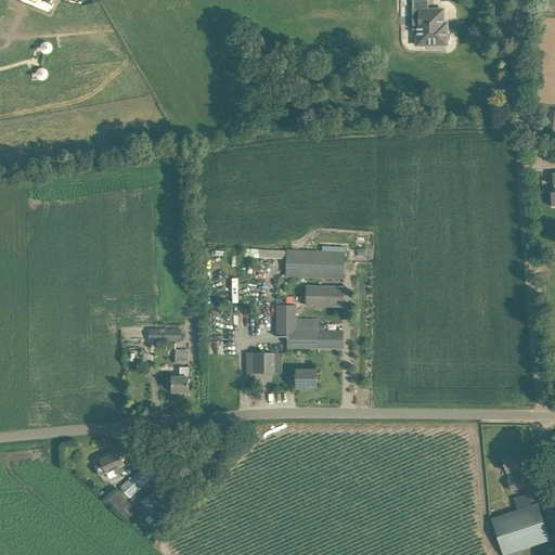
[(412,0),(413,9),(412,9),(412,30),(415,30),(416,30),(429,42),(429,47),(449,46),(448,29),(443,29),(443,23),(441,23),(440,9),(428,9),(427,0),(412,0)]
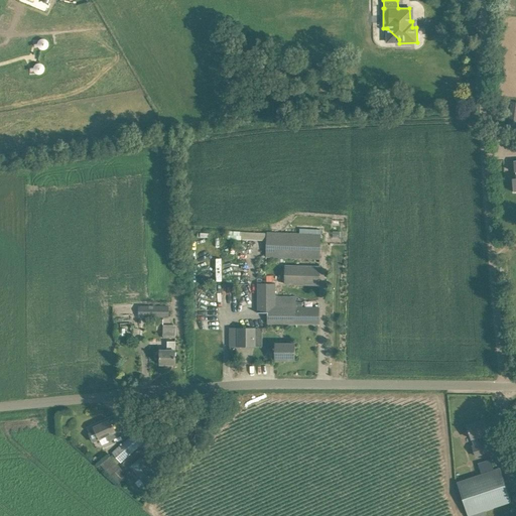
[(362,27),(347,27),(348,38),(358,38),(358,32),(362,32),(362,27)]
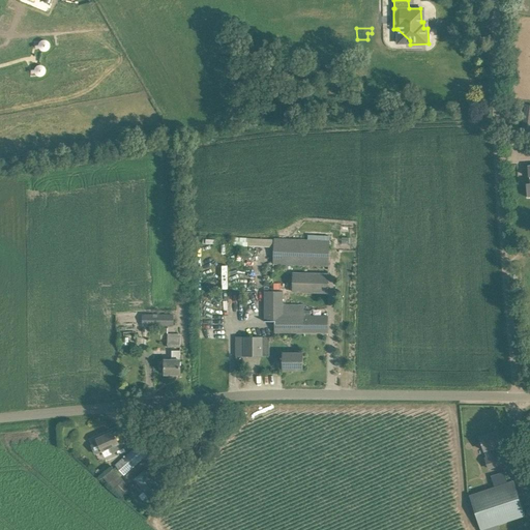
[(147,124),(144,107),(130,109),(134,126),(147,124)]
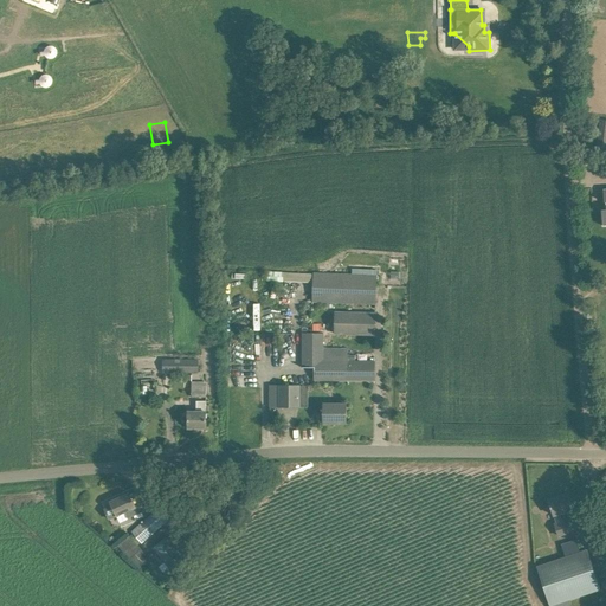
[(283,282),(313,282),(313,302),(376,304),(378,276),(353,275),(352,275),(313,272),(313,274),(283,274),(283,282)]
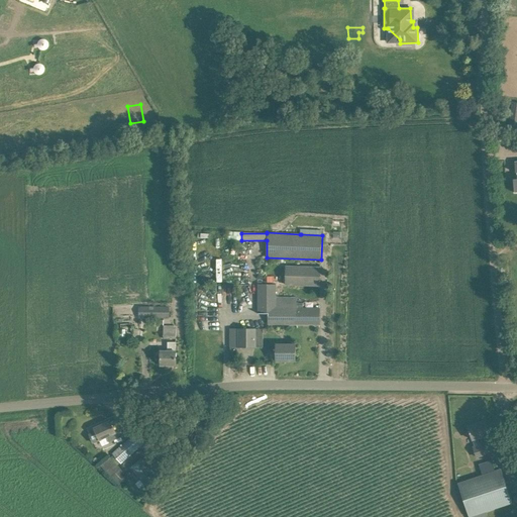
[(285,284),(320,285),(320,268),(286,267),(285,284)]
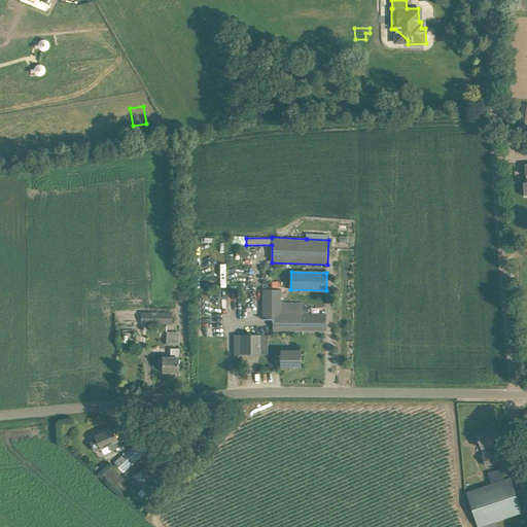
[(274,320),(274,330),(303,330),(303,314),(303,304),(281,304),(281,290),(264,290),(264,320),(274,320)]
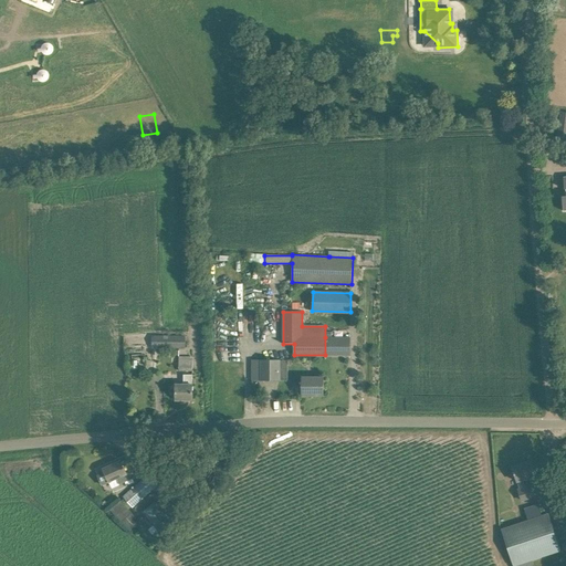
[(152,333),(152,348),(186,348),(186,335),(168,335),(168,333),(152,333)]
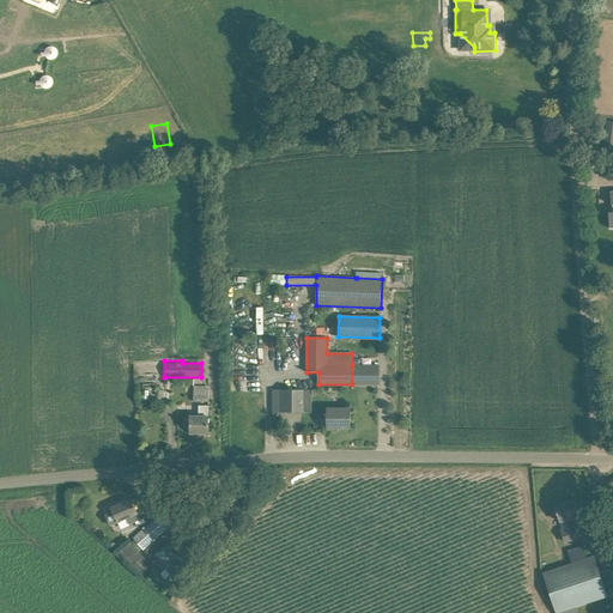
[(352,365),(352,384),(380,384),(380,365),(352,365)]
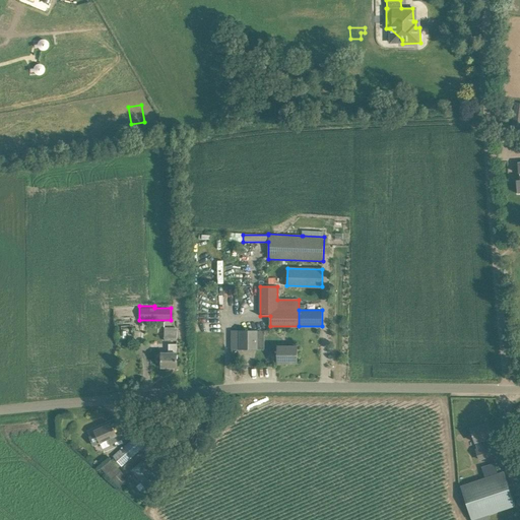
[(165,340),(177,340),(177,327),(165,327),(165,340)]
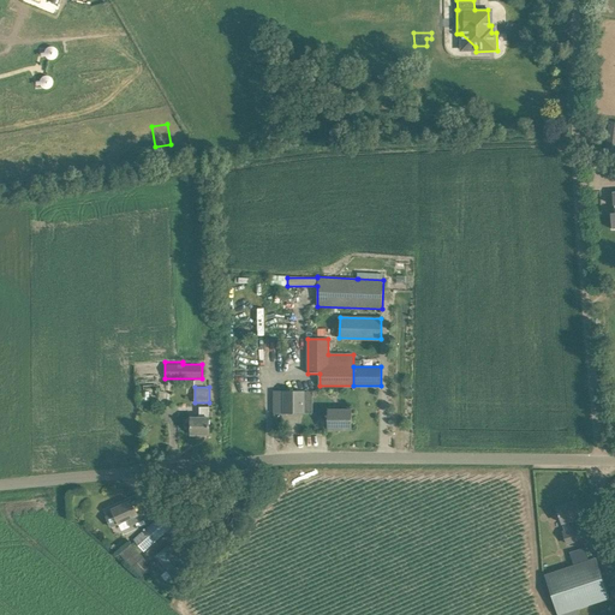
[(273,392),(273,413),(303,413),(303,392),(285,392),(273,392)]
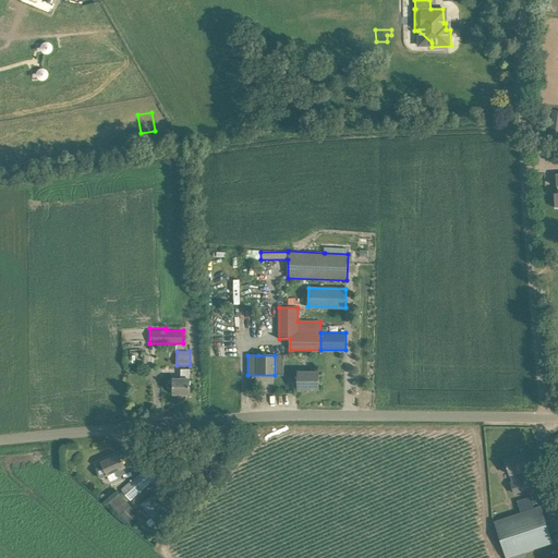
[(173,395),(190,395),(190,368),(181,368),(181,379),(173,379),(173,395)]
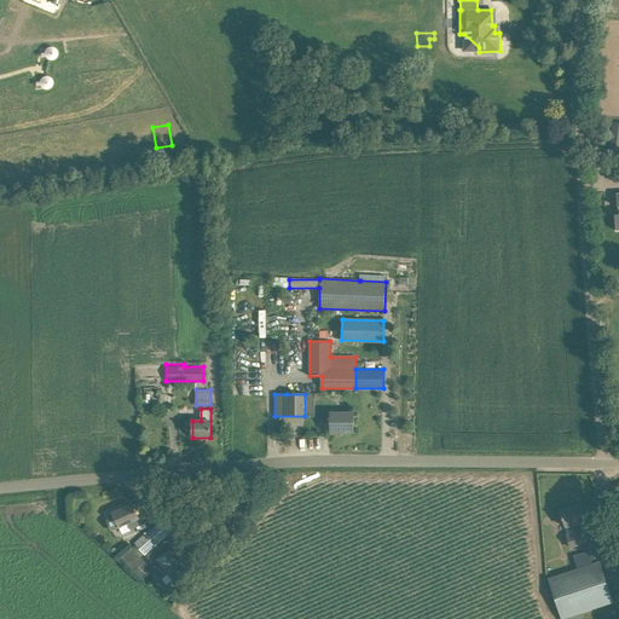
[(330,432),(354,432),(354,412),(330,412),(330,432)]
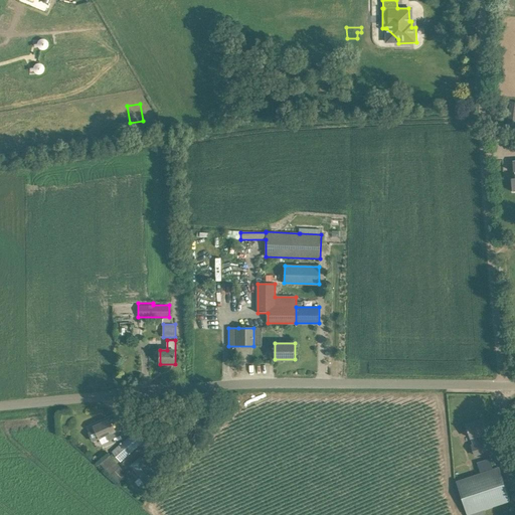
[(96,430),(89,433),(94,442),(100,439),(100,440),(105,437),(107,442),(123,435),(115,418),(111,420),(110,419),(94,426),(96,430)]
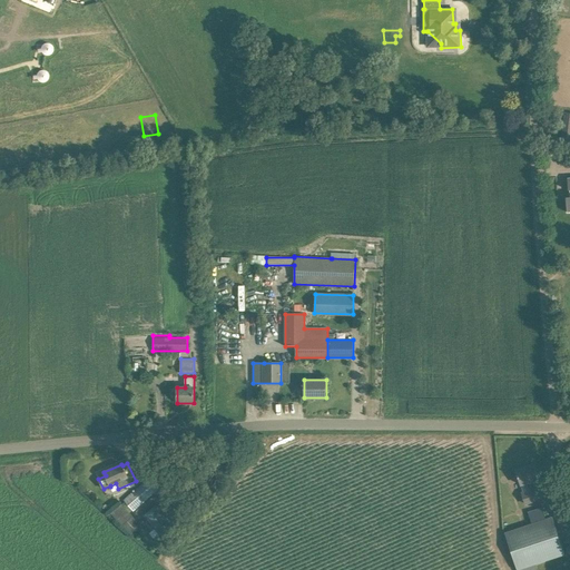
[(520,487),(522,485),(524,493),(521,494),(524,504),(538,500),(532,481),(540,479),(534,463),(516,470),(518,477),(520,487)]
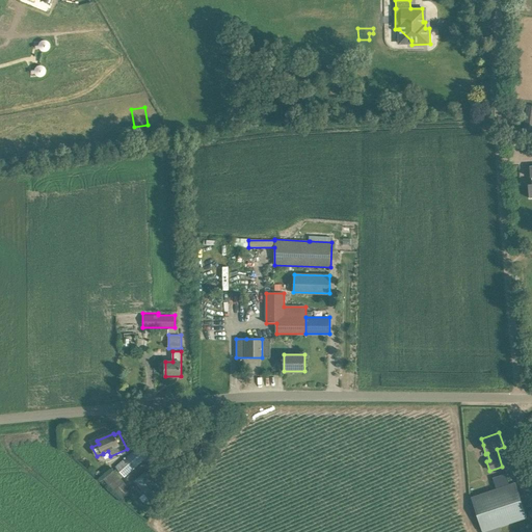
[(115,467),(125,476),(149,456),(139,446),(115,467)]
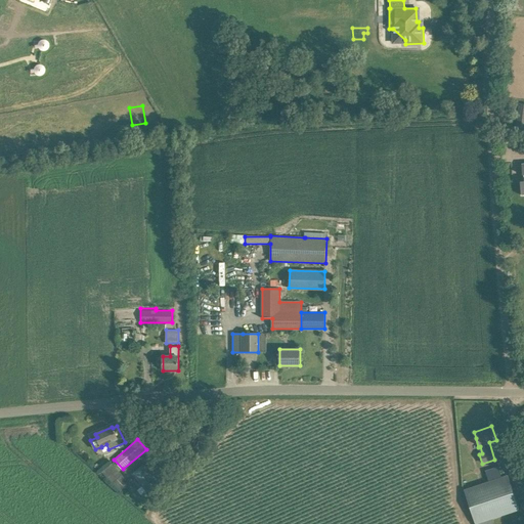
[(158,459),(153,462),(157,467),(162,464),(158,459)]
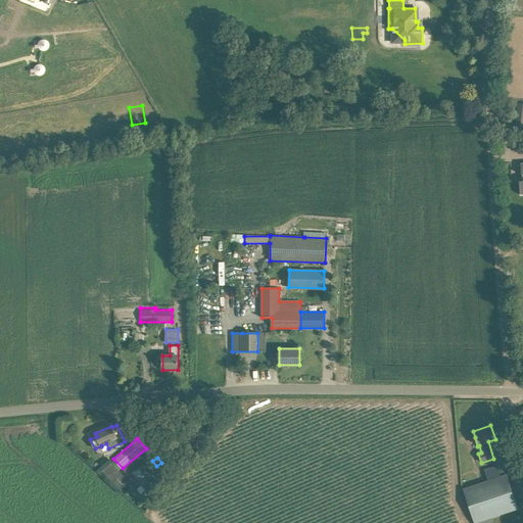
[(112,483),(121,490),(127,484),(120,476),(123,474),(111,461),(101,470),(112,483)]
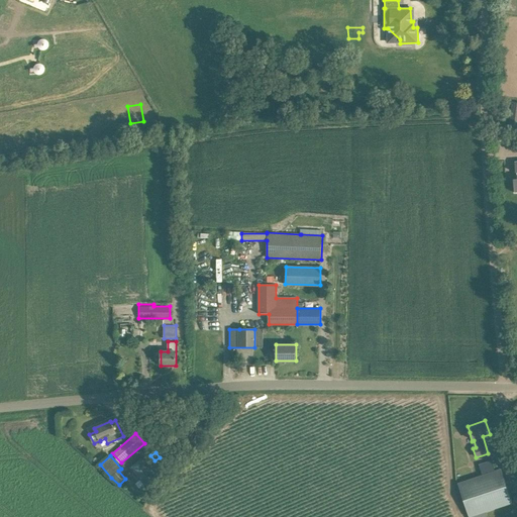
[(140,458),(130,467),(146,486),(157,477),(140,458)]
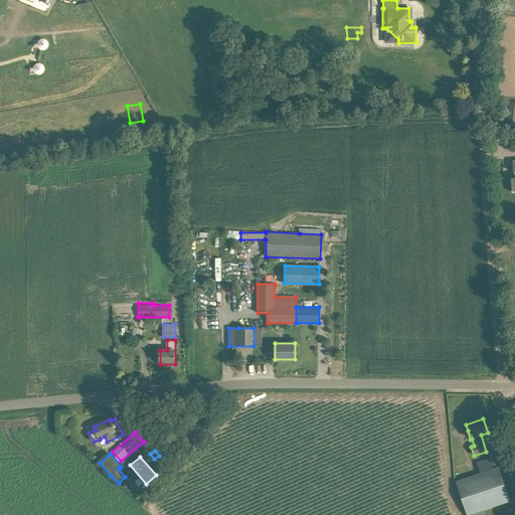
[(456,481),(467,514),(510,501),(499,467),(456,481)]
